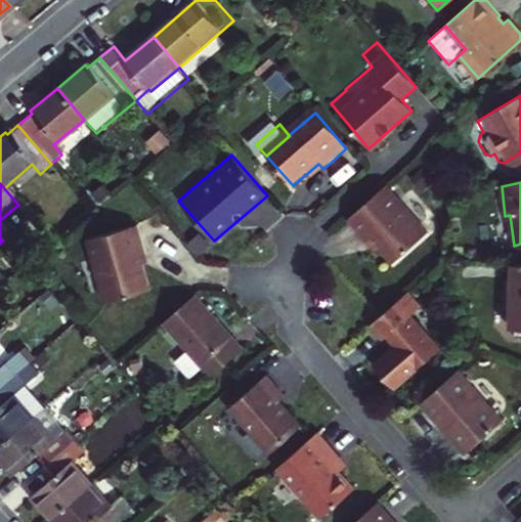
[(384,188),(345,220),(363,242),(367,237),(391,265),(425,235),(384,188)]
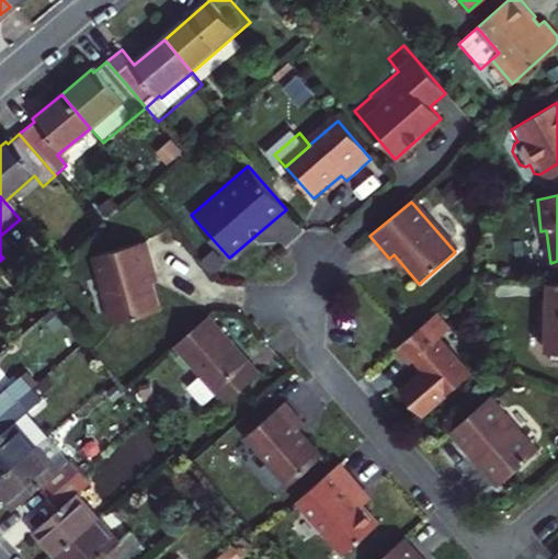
[(152,244),(99,257),(113,322),(160,312),(151,272),(158,270),(152,244)]
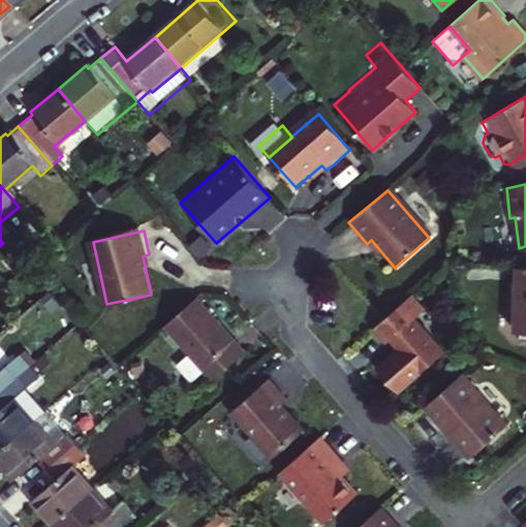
[(199,238),(188,247),(197,259),(210,249),(199,238)]
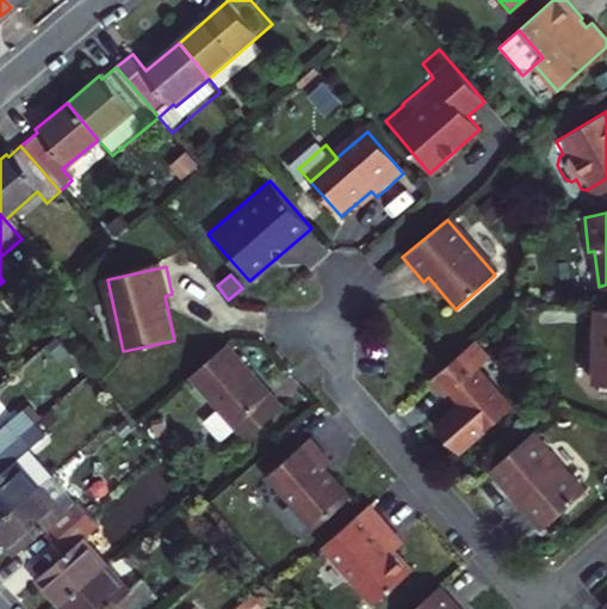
[(606,313),(594,313),(594,330),(588,331),(586,364),(592,365),(590,386),(606,387),(606,313)]
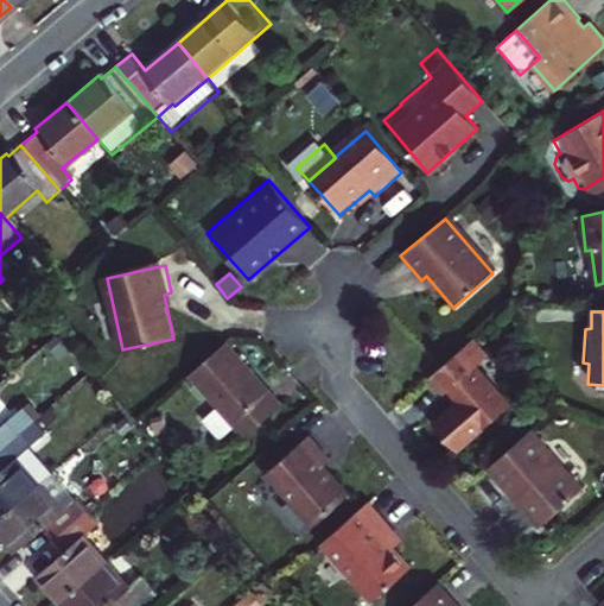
[(224,339),(189,370),(243,431),(279,401),(236,351),(235,352),(224,339)]
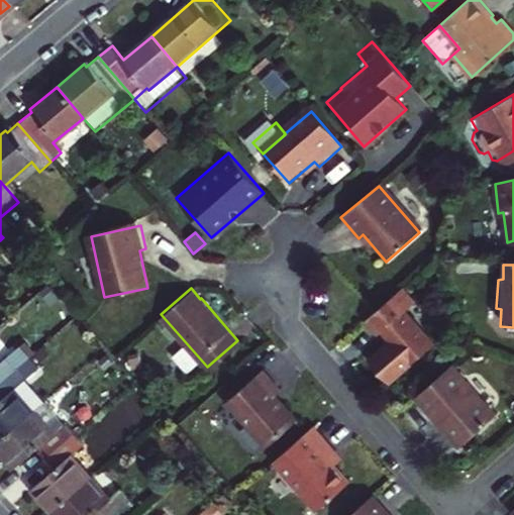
[(369,316),(364,321),(377,336),(381,333),(391,345),(371,362),(388,382),(434,343),(407,310),(414,304),(401,289),(369,316)]
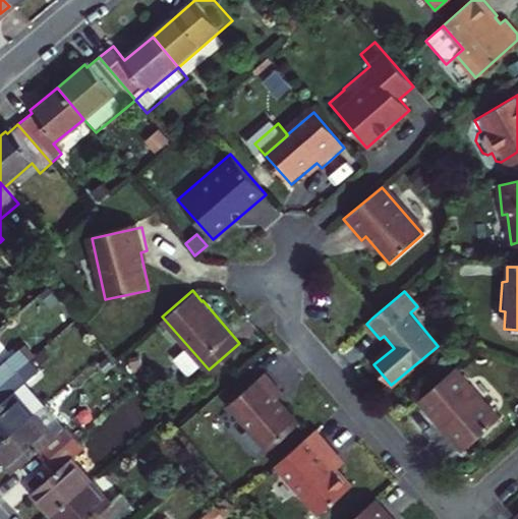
[(0,380),(26,357),(16,346),(0,359),(0,380)]
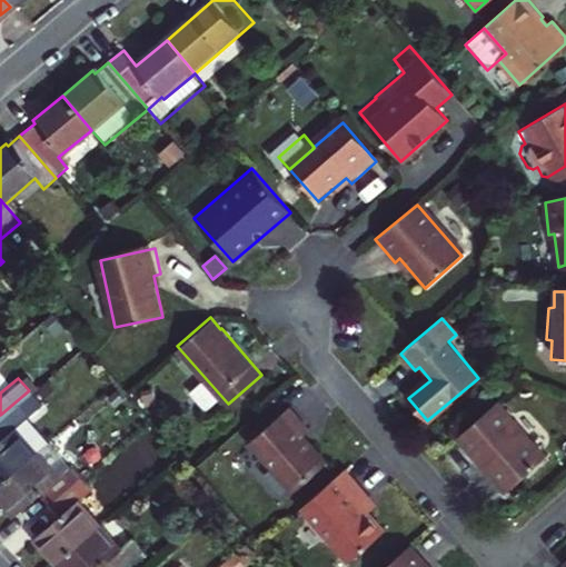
[(0,477),(45,440),(23,416),(40,403),(29,390),(0,415),(0,477)]
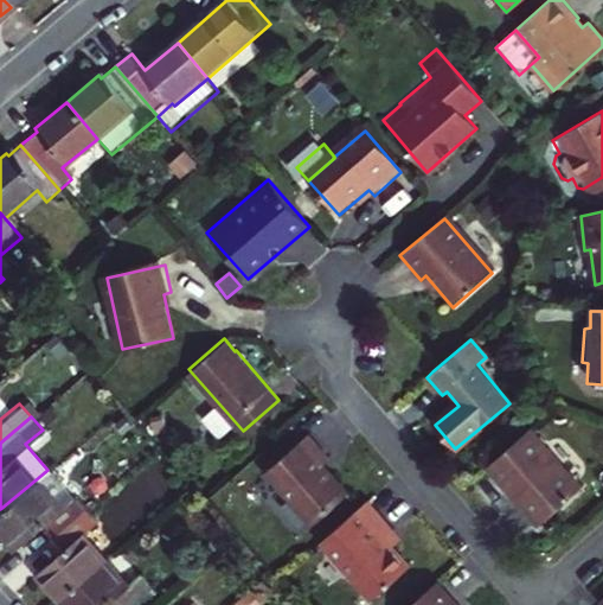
[(579,488),(528,430),(483,467),(534,528),(579,488)]
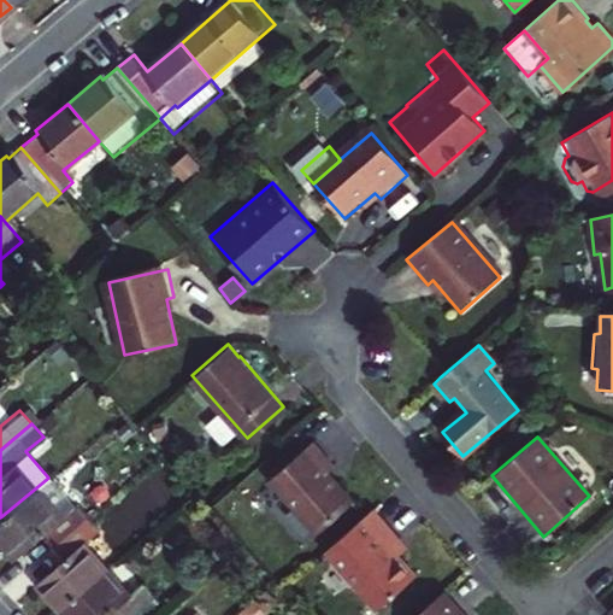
[(313,441),(271,478),(317,533),(354,501),(328,470),(334,464),(313,441)]
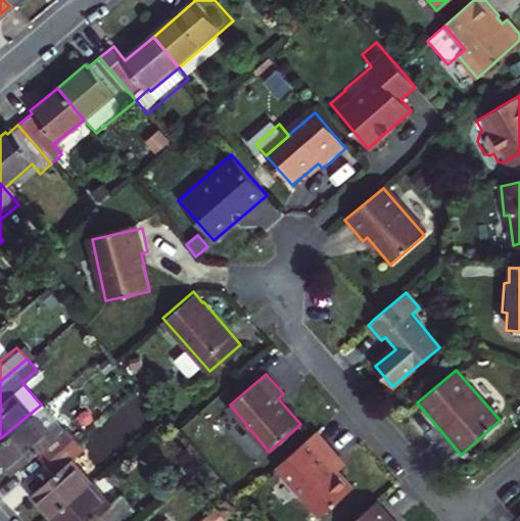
[(41,405),(0,438),(0,458),(10,470),(33,451),(43,463),(71,439),(41,405)]
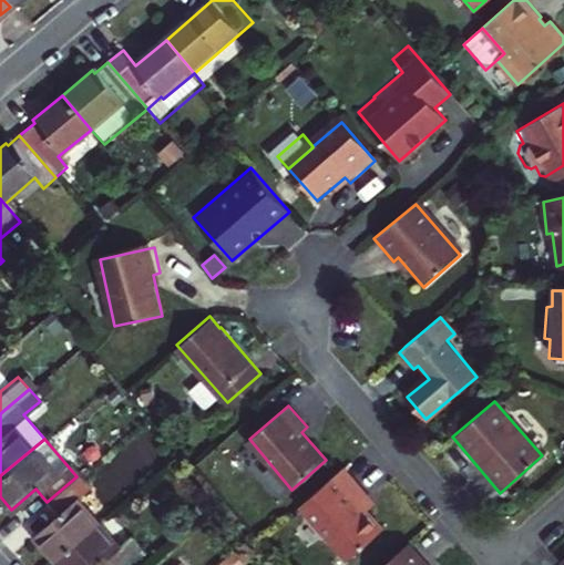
[(340,464),(296,502),(344,557),(379,526),(355,497),(362,491),(340,464)]
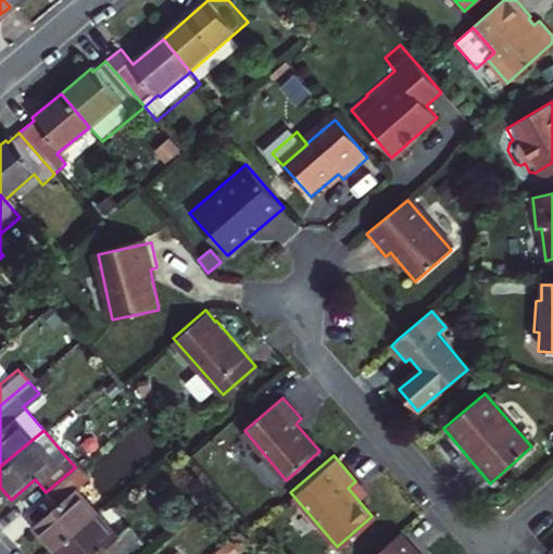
[(29,524),(51,548),(95,511),(74,487),(84,478),(75,467),(46,492),(54,502),(29,524)]
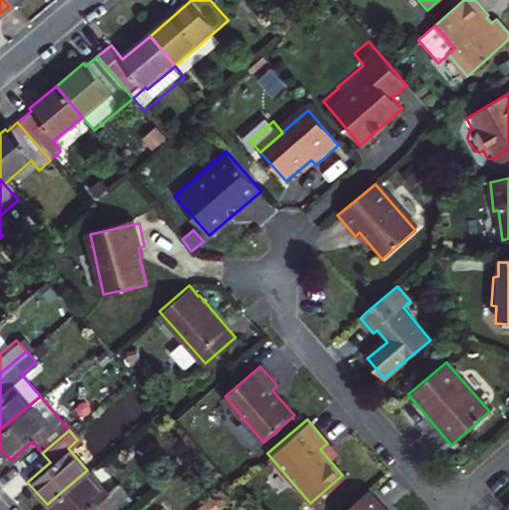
[(47,504),(51,509),(85,509),(88,507),(90,509),(109,509),(125,496),(115,484),(106,492),(87,470),(47,504)]
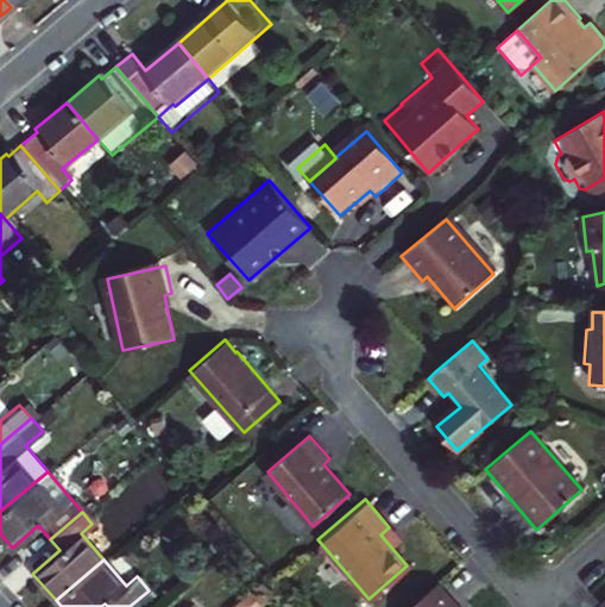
[(432,582),(402,606),(442,606),(440,602),(445,599),(432,582)]
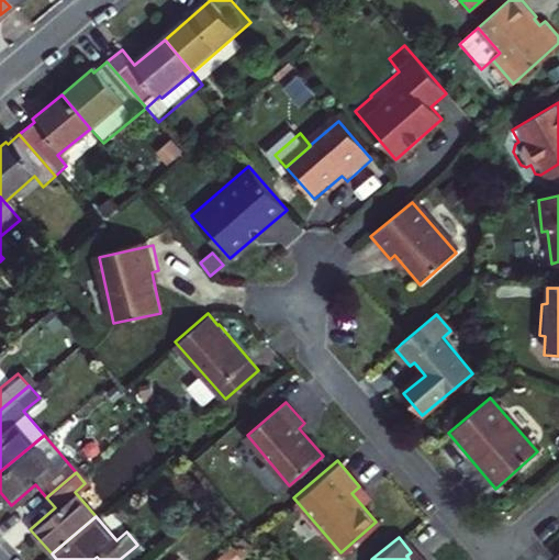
[(241,559),(230,545),(212,559),(241,559)]
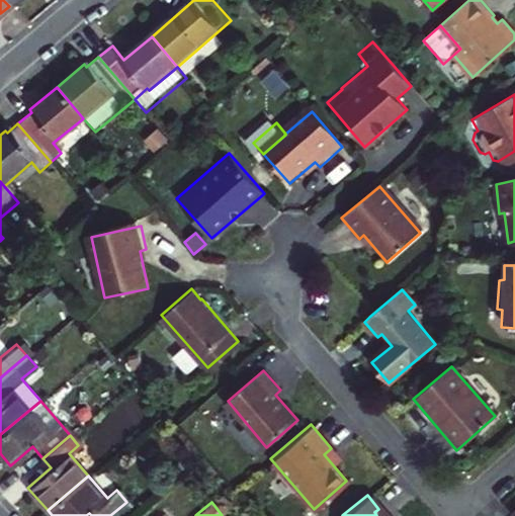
[(514,515),(514,505),(504,515),(514,515)]
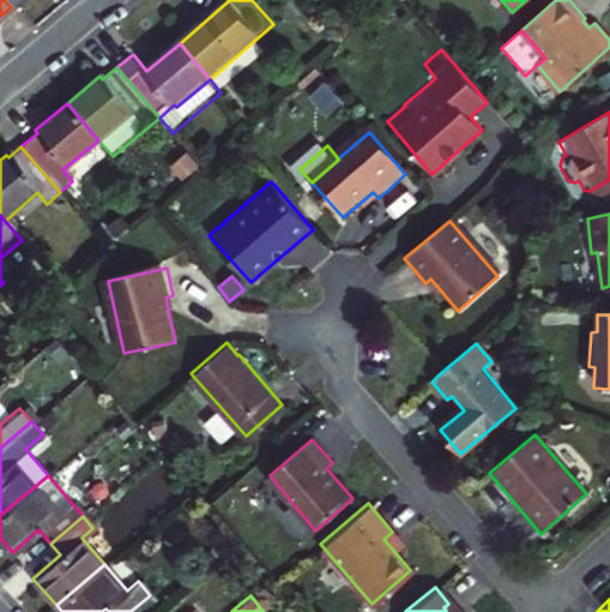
All buildings are outlined.
